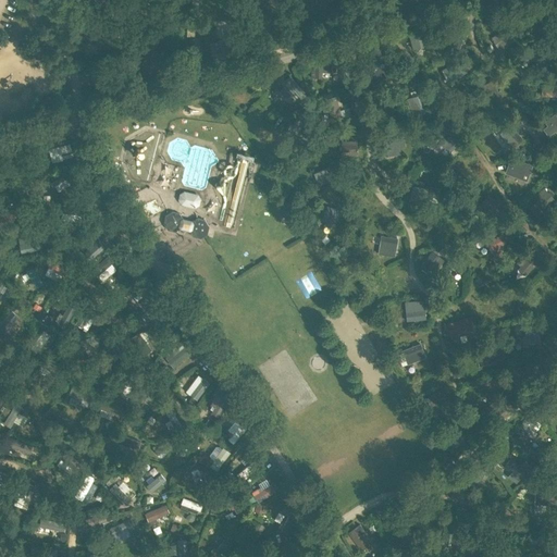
[(235,8),(229,7),(226,14),(234,15),(235,8)]
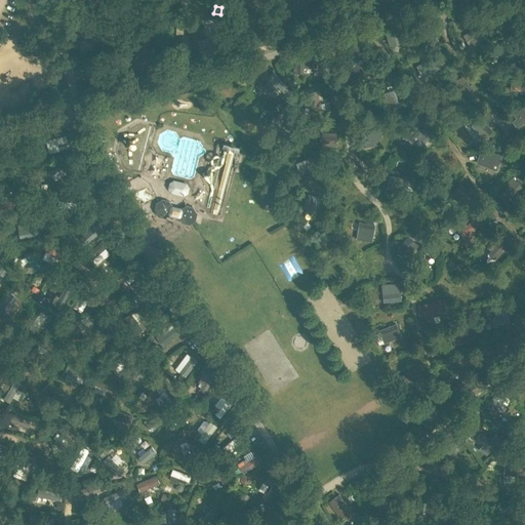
[(477,27),(463,36),(466,39),(465,39),(471,47),(487,36),(483,31),(481,32),(477,27)]
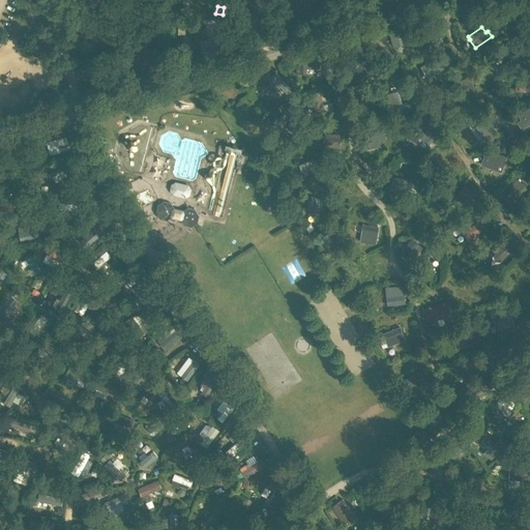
[(406,28),(388,32),(393,47),(411,42),(406,28)]
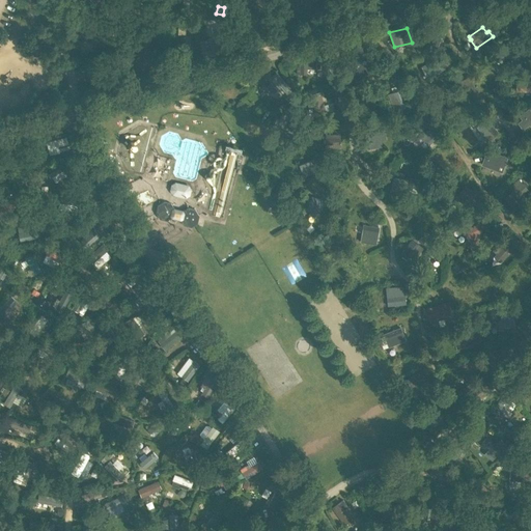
[(441,31),(436,46),(442,48),(446,33),(441,31)]
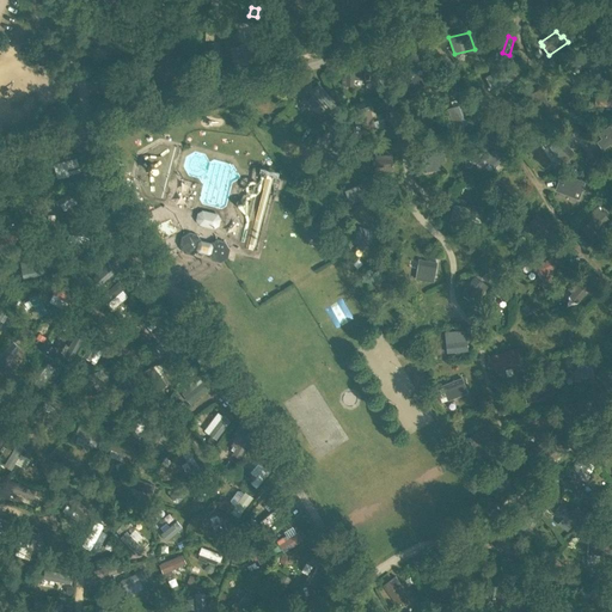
[(216,42),(209,44),(216,61),(222,57),(216,42)]
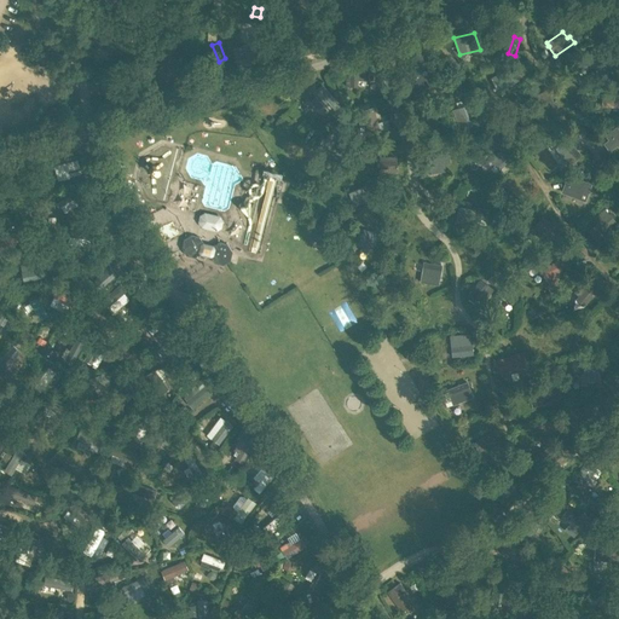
[(417,70),(406,69),(408,79),(408,81),(418,77),(420,79),(424,80),(426,79),(432,88),(440,80),(432,74),(432,71),(441,68),(435,58),(431,63),(423,61),(421,52),(410,57),(418,68),(417,70)]
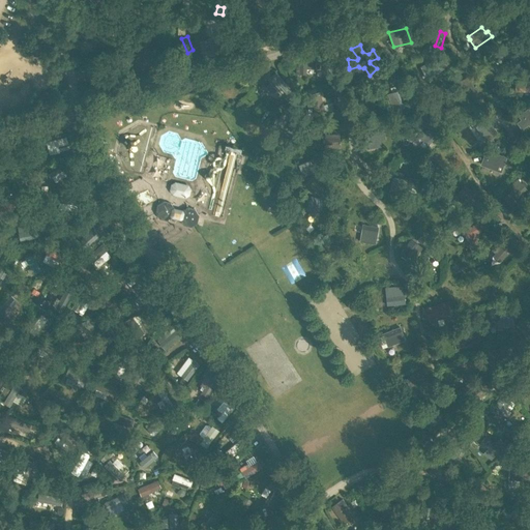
[(298,68),(295,68),(295,75),(306,75),(306,72),(306,69),(320,69),(320,56),(305,56),(305,62),(298,62),(298,68)]
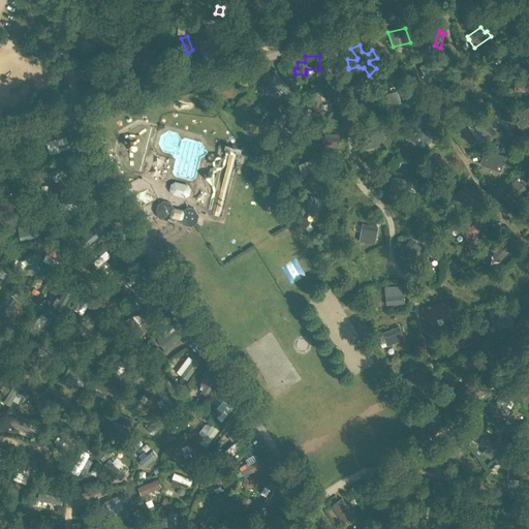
[(425,79),(439,71),(433,60),(419,66),(425,79)]
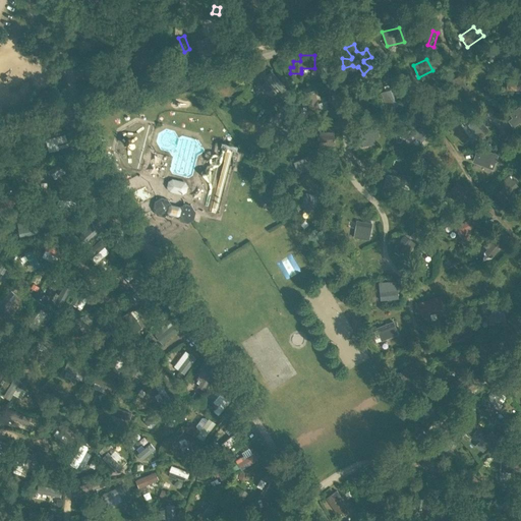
[(267,81),(261,85),(266,93),(276,85),(281,92),(285,89),(272,71),(264,77),(267,81)]
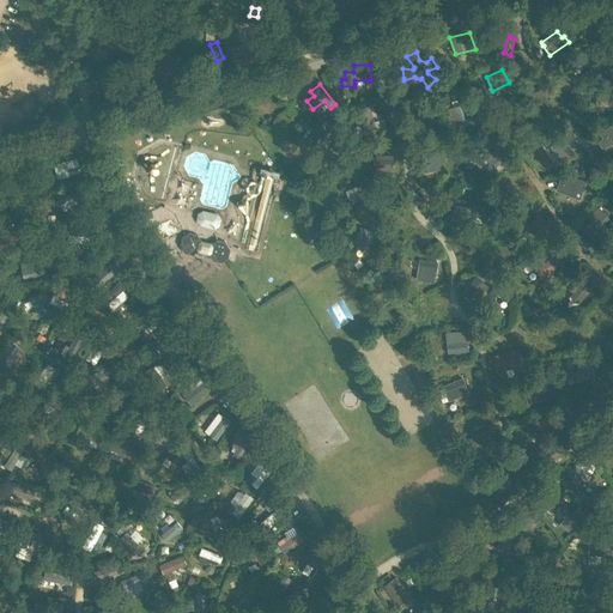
[(598,105),(612,105),(612,95),(598,95),(598,105)]
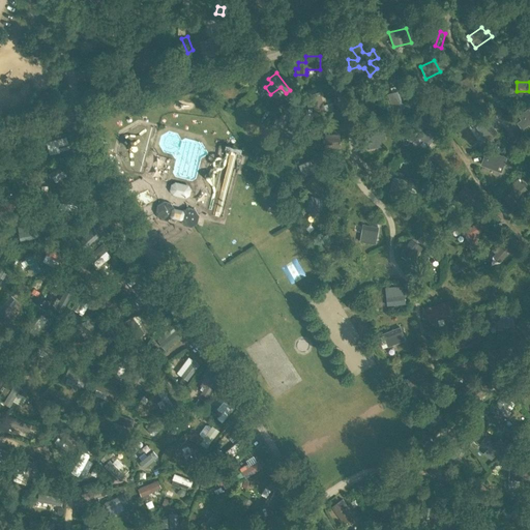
[(401,89),(387,94),(393,111),(407,106),(401,89)]
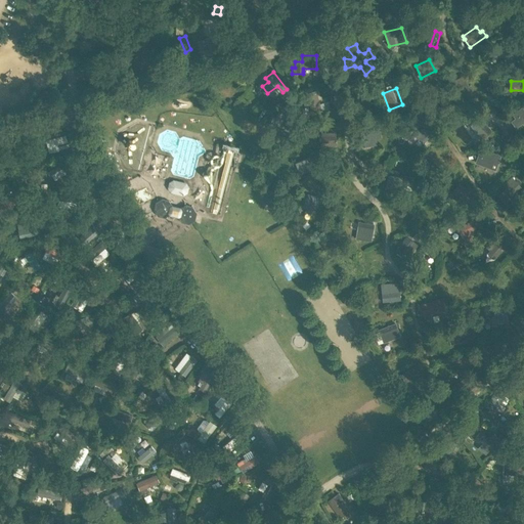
[(313,114),(325,110),(323,103),(320,104),(316,91),(307,93),(313,114)]
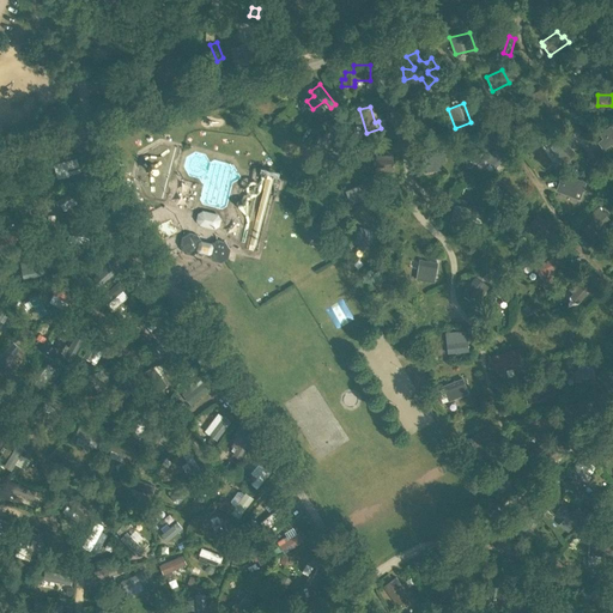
[(519,129),(532,123),(528,114),(526,109),(525,110),(514,115),(519,129)]
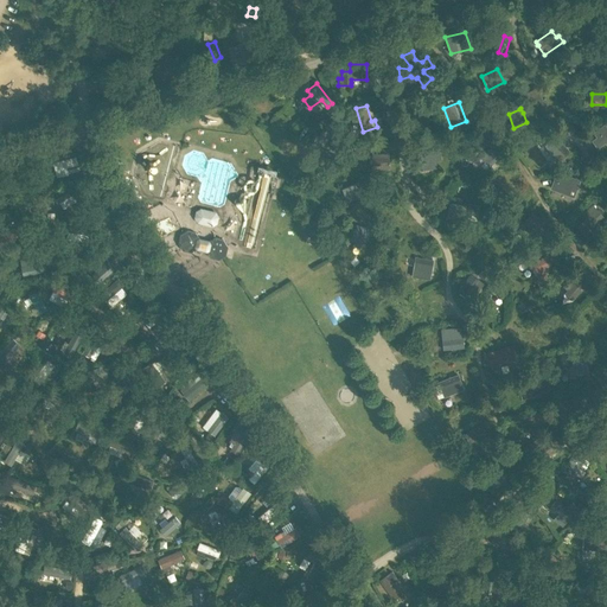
[(596,138),(593,140),(598,148),(606,144),(606,145),(606,125),(606,123),(594,132),(596,138)]
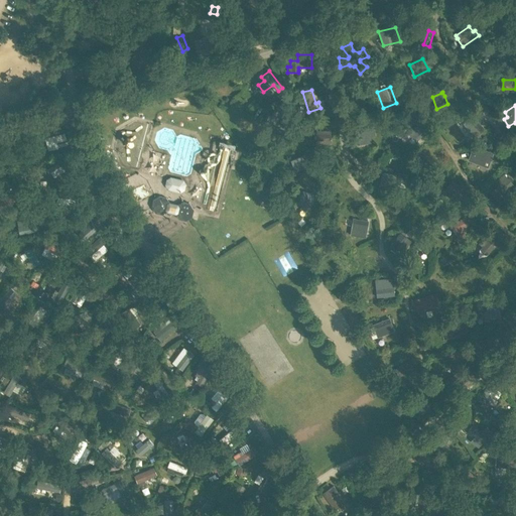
[(473,118),(470,112),(465,115),(469,121),(464,124),(473,138),(484,131),(474,117),(473,118)]
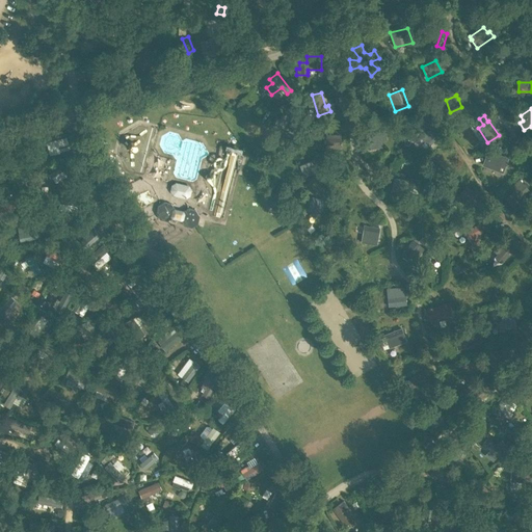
[(442,134),(428,121),(425,125),(429,129),(421,137),(429,147),(442,134)]
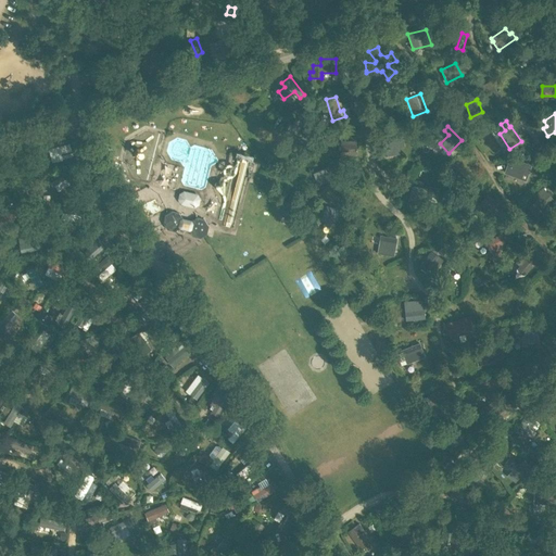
[(345,135),(340,135),(340,137),(340,139),(340,155),(356,154),(356,137),(345,137),(345,135)]
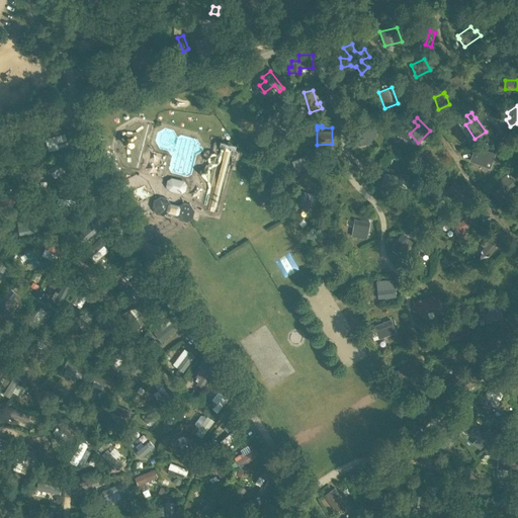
[(358,146),(373,144),(372,136),(376,135),(375,126),(369,127),(369,131),(357,133),(358,146)]
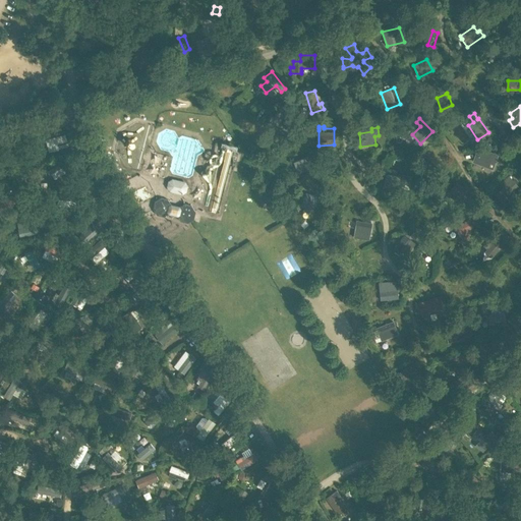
[(65,134),(46,139),(47,147),(67,141),(65,134)]
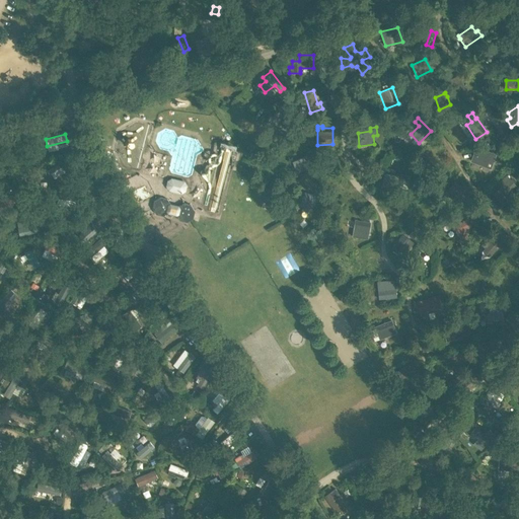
[(75,136),(69,139),(72,145),(78,141),(75,136)]
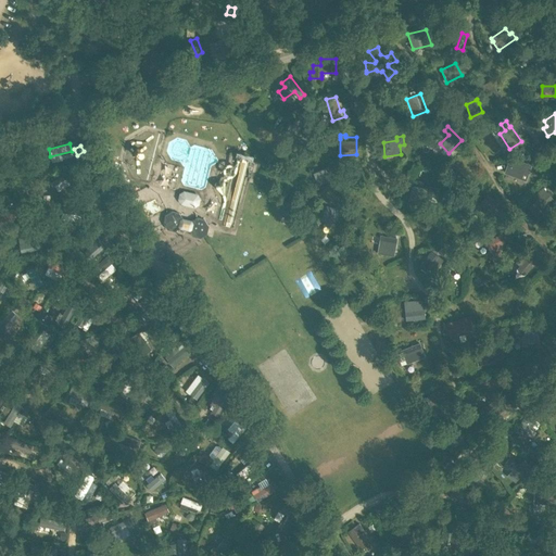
[(34,152),(25,156),(36,176),(45,172),(34,152)]
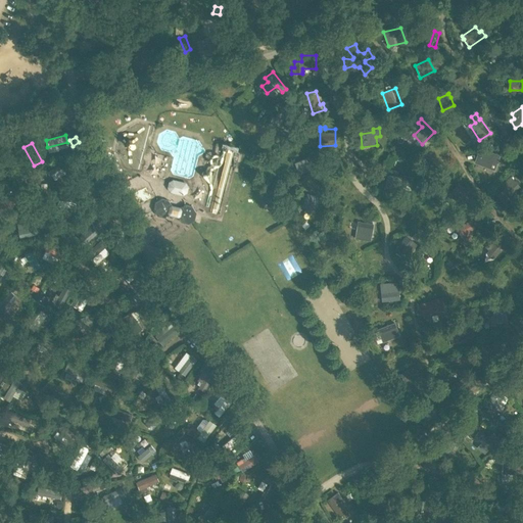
[(57,144),(47,147),(49,153),(59,150),(57,144)]
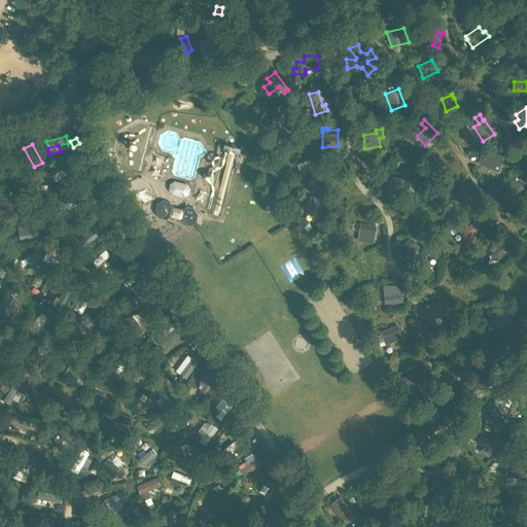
[(504,156),(483,148),(478,164),(493,170),(496,162),(501,164),(504,156)]
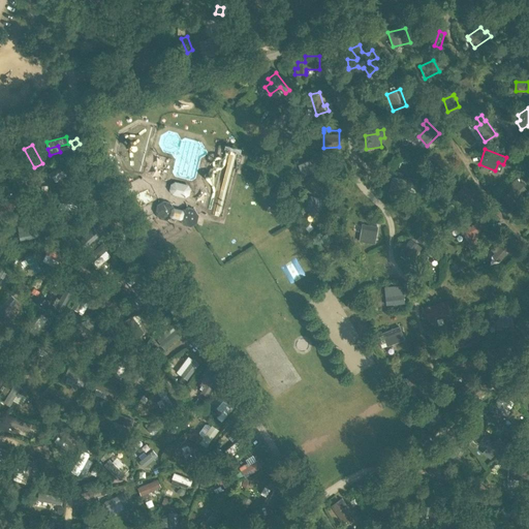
[(302,176),(321,169),(317,157),(298,164),(302,176)]
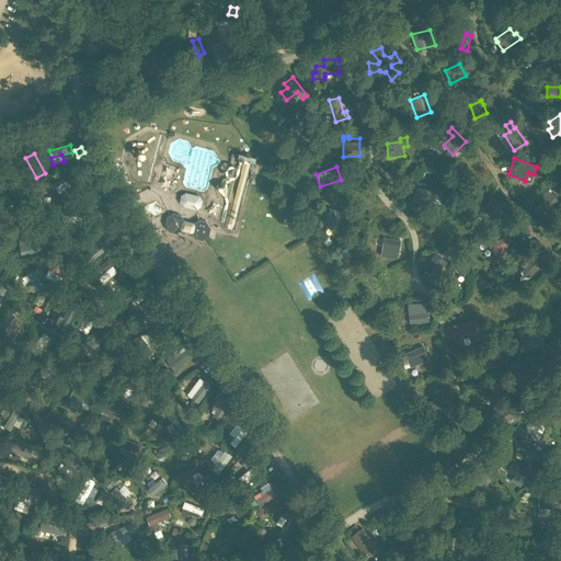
[(67,180),(55,187),(58,193),(70,186),(67,180)]
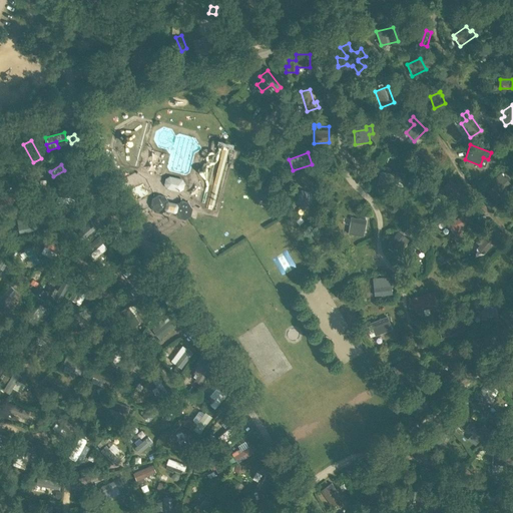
[(88,170),(76,176),(79,181),(90,175),(88,170)]
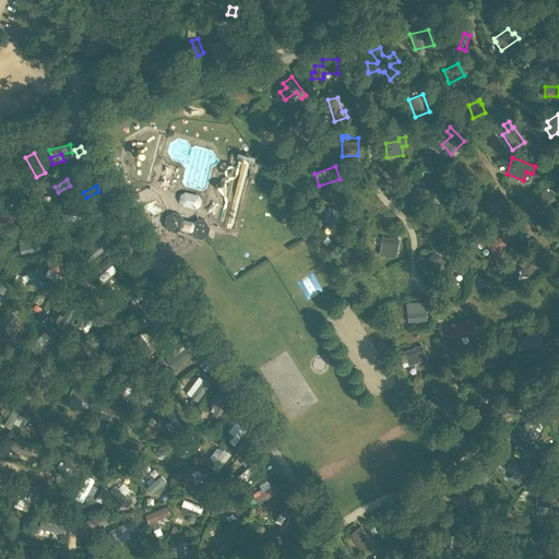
[(435,191),(414,187),(412,200),(432,204),(432,202),(435,195),(435,191)]
